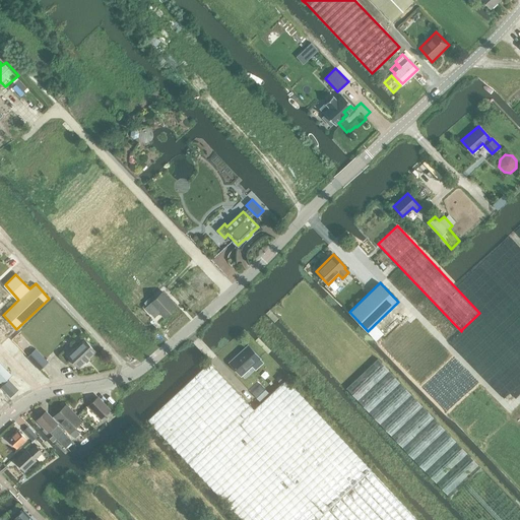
[(166,317),(177,307),(163,291),(145,307),(154,316),(159,311),(166,317)]
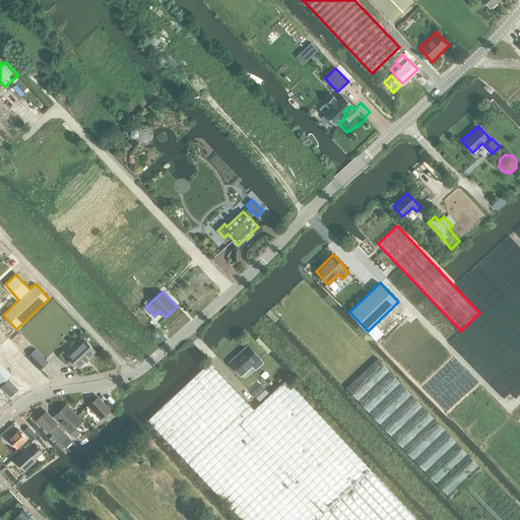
[(78,367),(95,351),(83,339),(67,355),(78,367)]
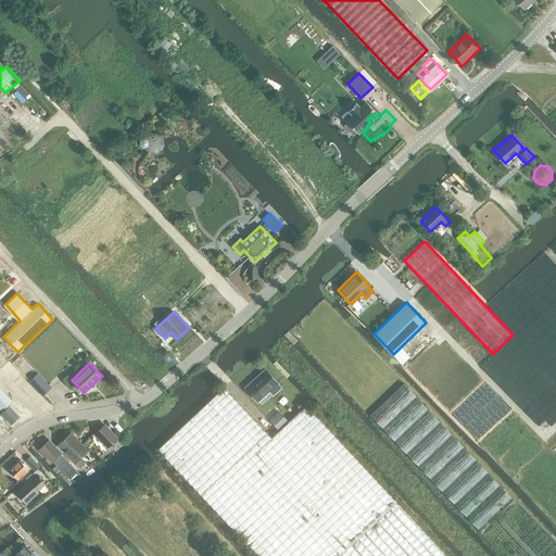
[(273,394),(280,387),(265,369),(245,388),(257,402),(269,391),(273,394)]
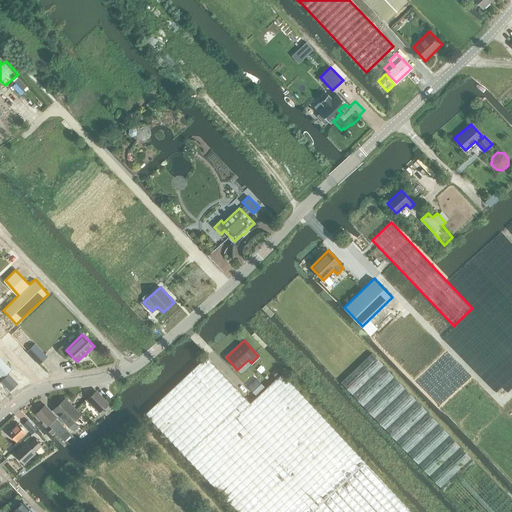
[(35,342),(26,350),(38,363),(47,355),(35,342)]
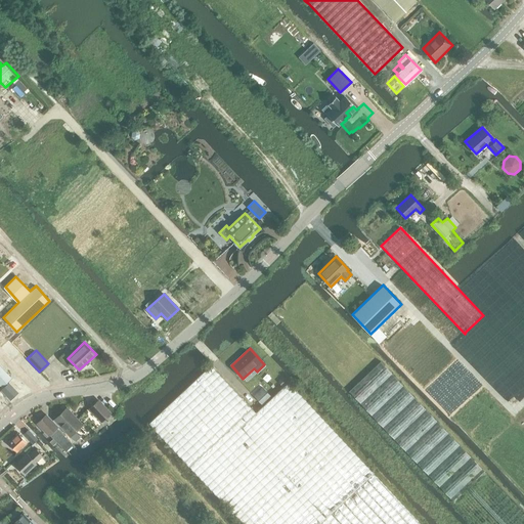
[(474,523),(523,523),(523,513),(381,361),(349,391),(474,523)]
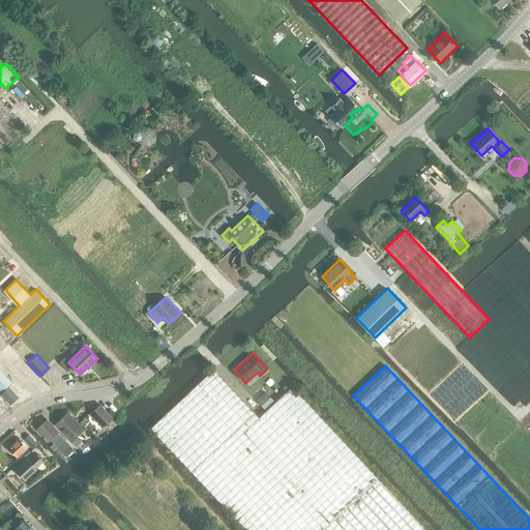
[(254,398),(266,410),(259,417),(213,369),(150,428),(245,529),(427,529),(292,386),(285,392),(278,386),(269,394),(263,388),(254,398)]
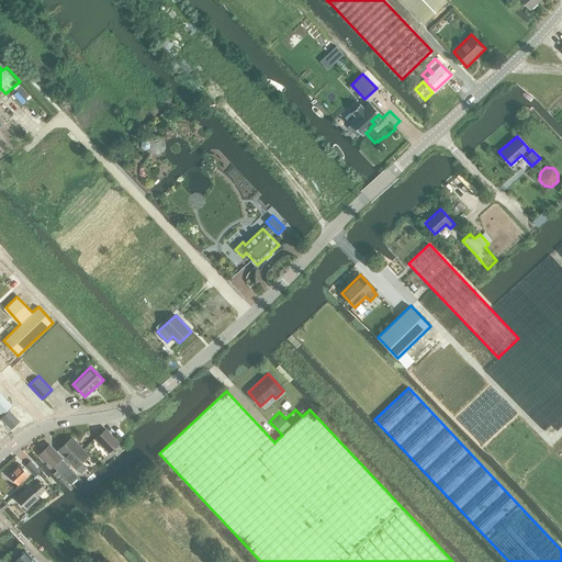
[(0,392),(0,412),(1,414),(11,404),(0,392)]
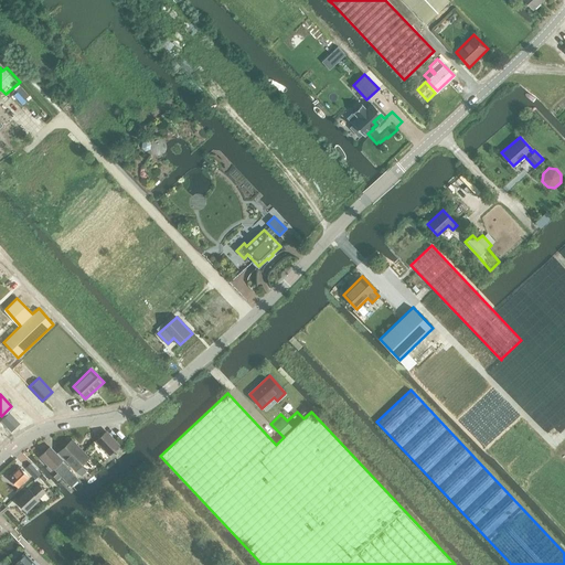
[(309,411),(305,406),(299,412),(304,416),(309,411)]
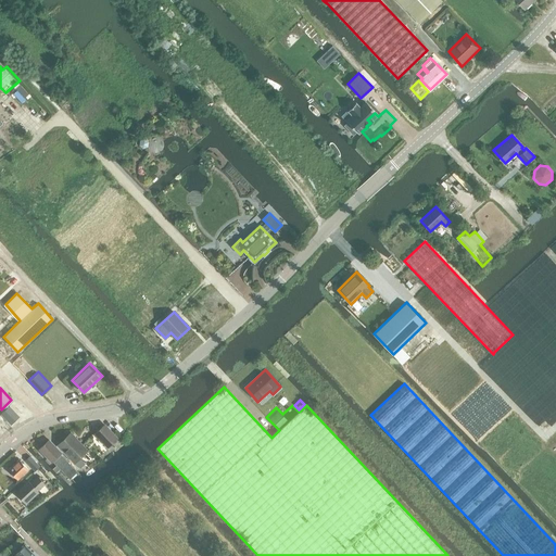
[(10,404),(0,413),(7,419),(15,411),(10,404)]
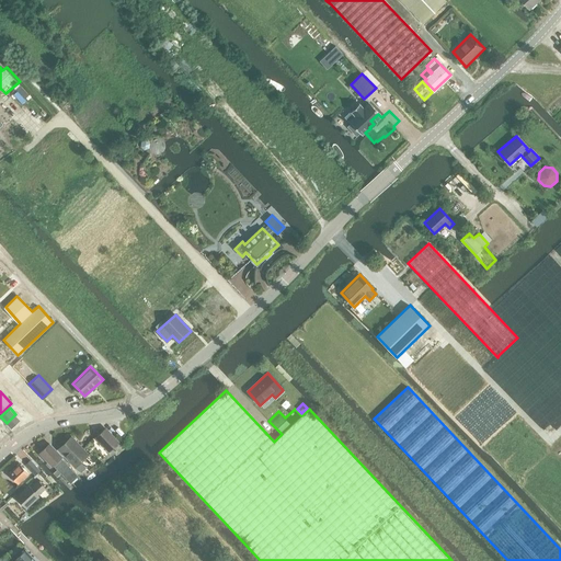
[(109,451),(117,442),(104,428),(95,438),(109,451)]
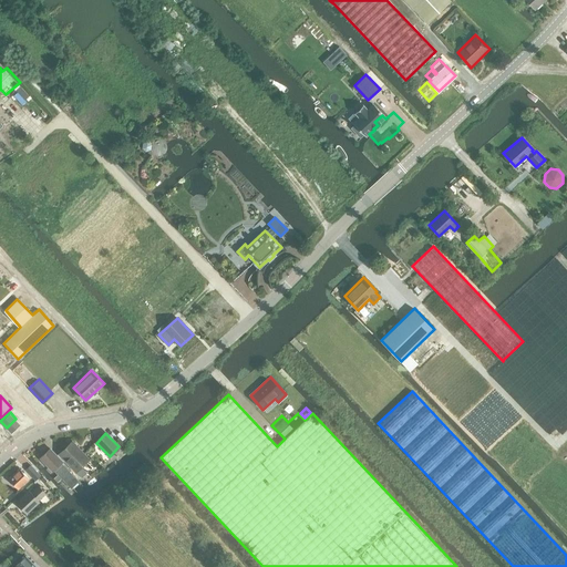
[(72,442),(60,454),(61,455),(64,460),(75,471),(76,471),(81,475),(86,471),(81,465),(89,459),(82,452),(81,452),(72,442)]
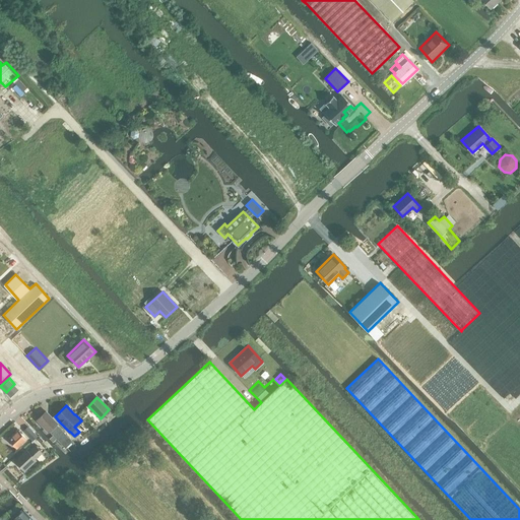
[(59,421),(56,417),(54,419),(46,411),(37,419),(49,432),(49,431),(65,448),(72,441),(57,424),(59,421)]
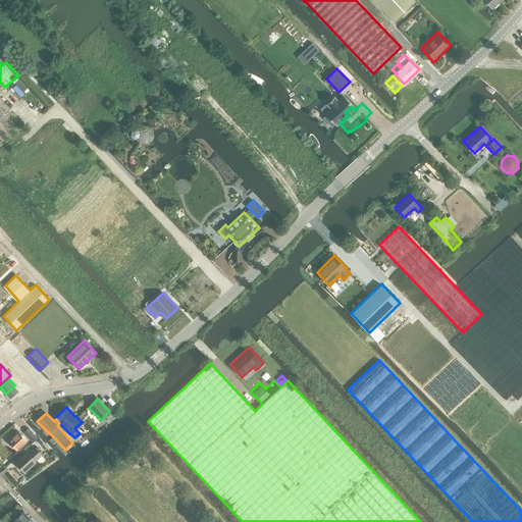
[(33,442),(38,437),(29,428),(23,432),(33,442)]
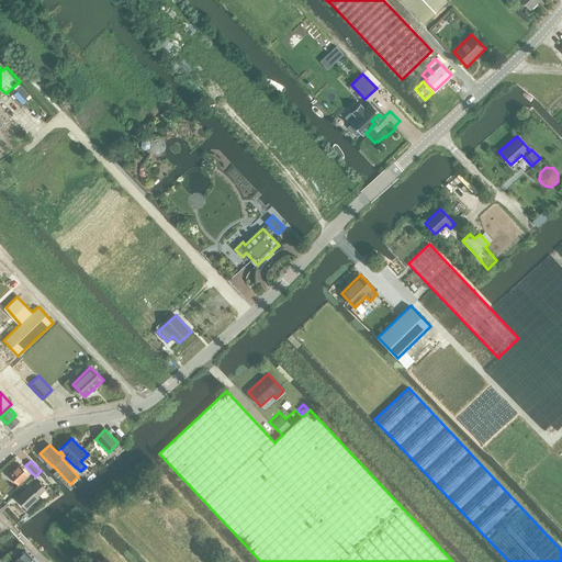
[(19,484),(29,474),(19,463),(9,473),(19,484)]
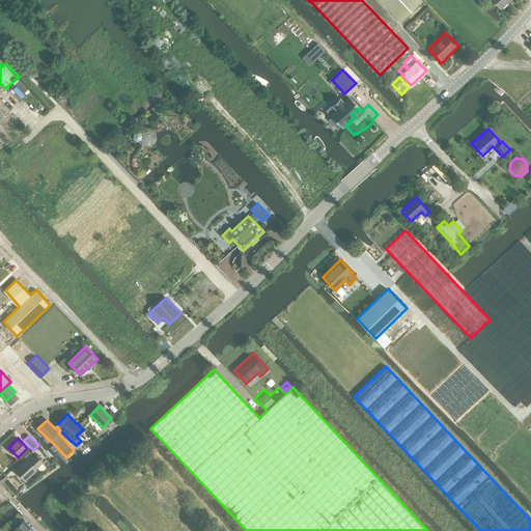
[(43,463),(35,454),(28,462),(26,459),(16,469),(25,480),(36,470),(35,469),(43,463)]
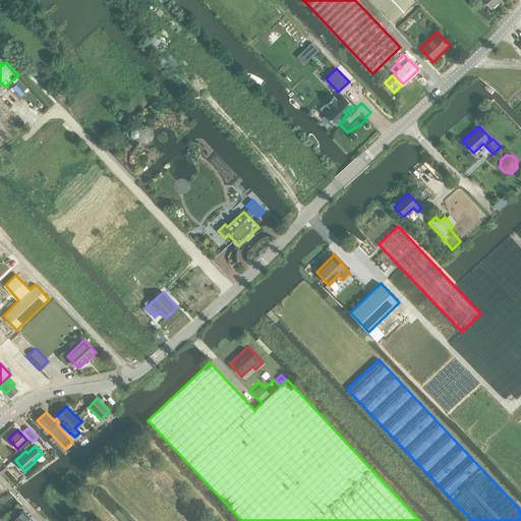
[(32,520),(24,512),(14,520),(32,520)]
